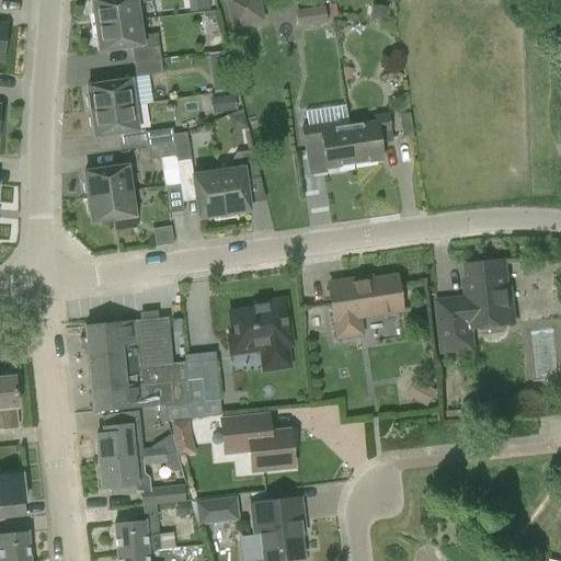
[(94,0),(90,1),(94,26),(137,20),(135,4),(152,1),(151,0),(94,0)]
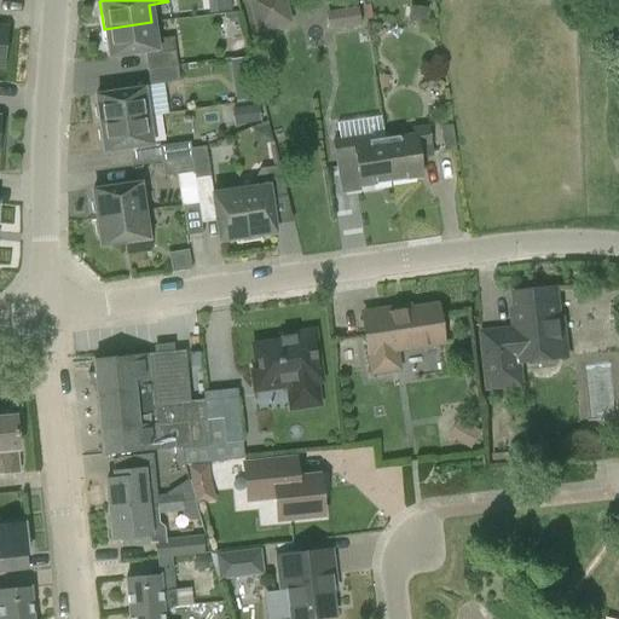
[(247,0),(256,33),(293,23),(285,0),(247,0)]
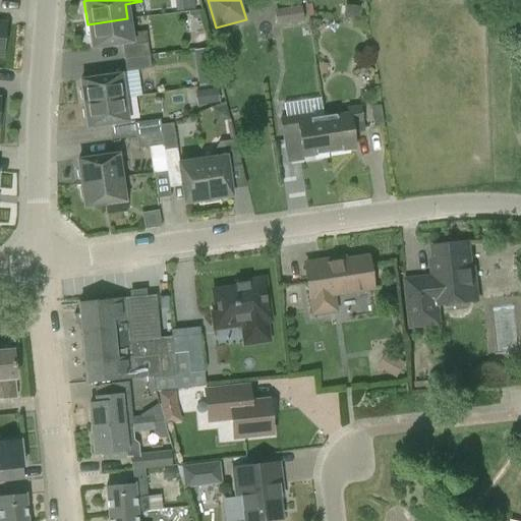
[(299,4),(282,7),(284,22),(302,19),(299,4)]
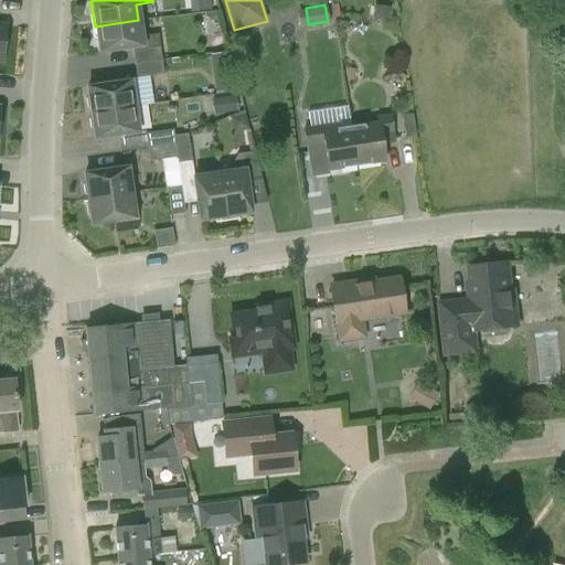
[(140,36),(138,20),(95,27),(98,52),(130,48),(132,64),(160,60),(157,34),(140,36)]
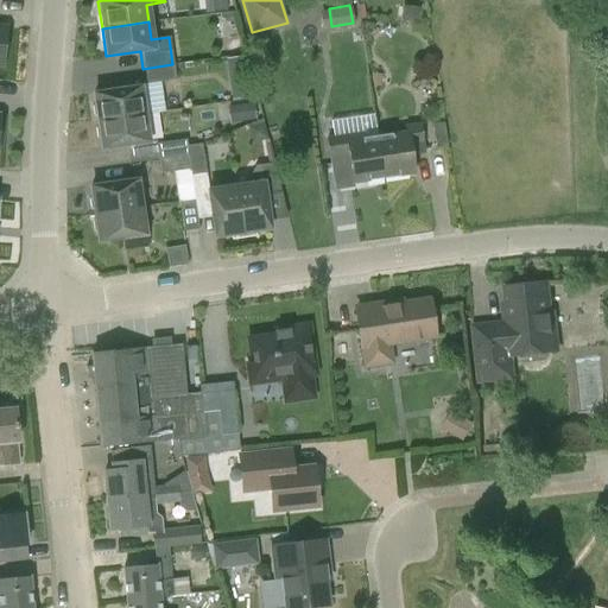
[(230,58),(234,94),(245,93),(240,57),(230,58)]
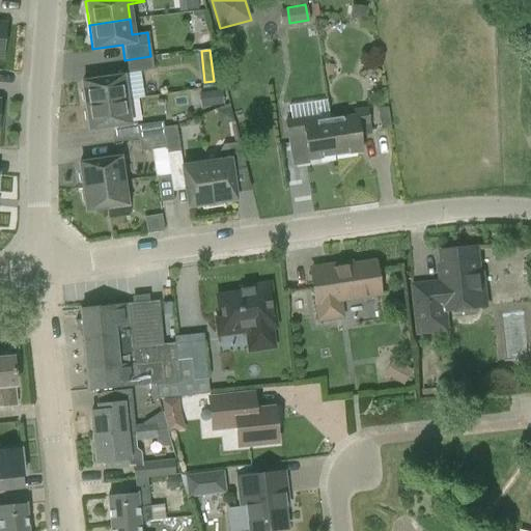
[(144,95),(140,71),(152,68),(150,56),(124,60),(127,73),(121,74),(121,76),(81,82),(84,105),(126,99),(144,95)]
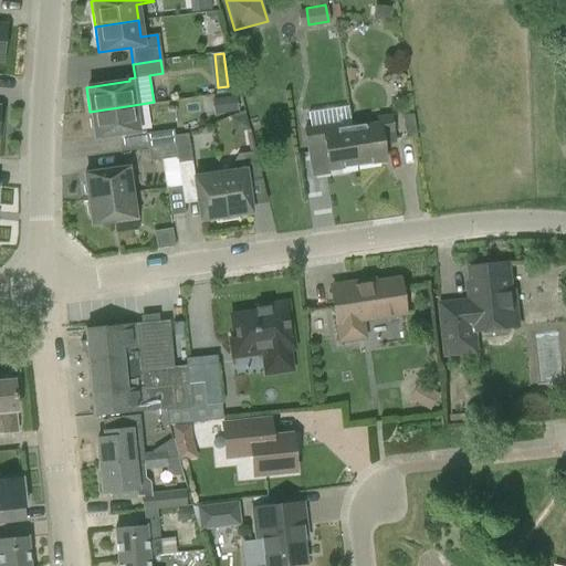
[(218,113),(239,107),(236,94),(215,100),(218,113)]
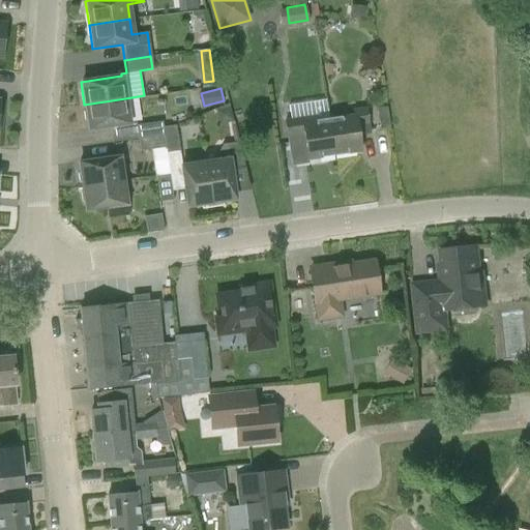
[(88,130),(128,124),(125,98),(84,105),(85,111),(83,112),(85,120),(86,121),(88,130)]
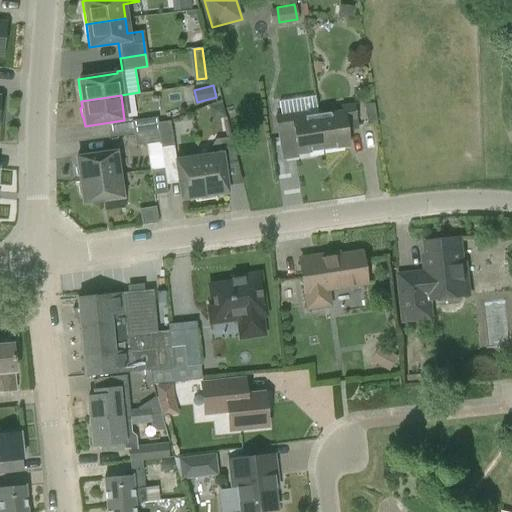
[(341,106),(342,113),(316,117),(321,151),(349,146),(346,130),(358,129),(354,104),(341,106)]
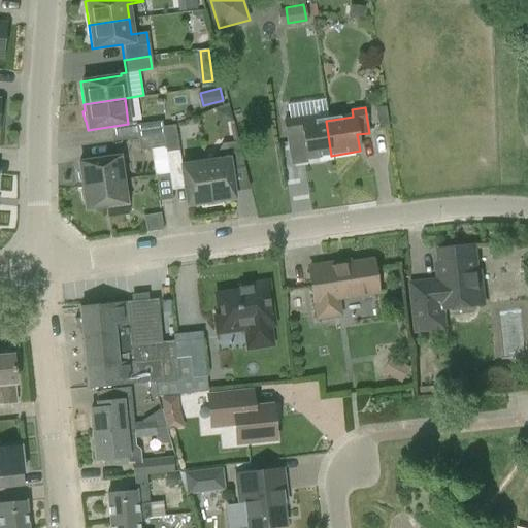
[(307,162),(307,160),(331,156),(326,121),(316,123),(315,114),(283,120),(290,165),(307,162)]
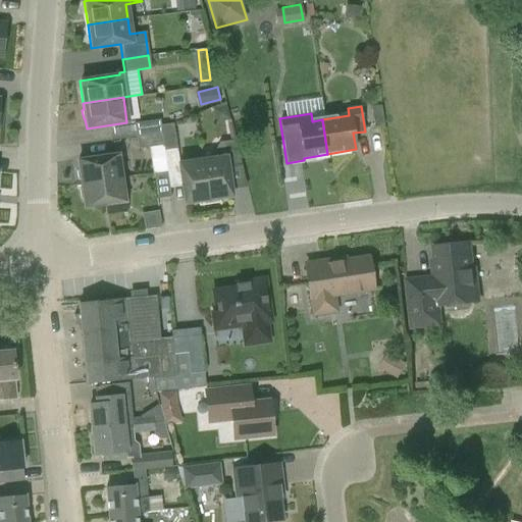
[(134,123),(136,137),(161,133),(160,125),(159,119),(134,123)]
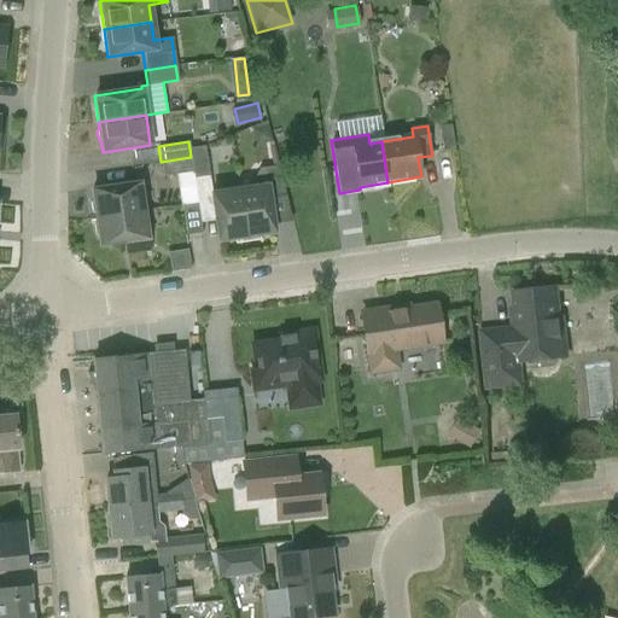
[(204,146),(190,149),(191,157),(193,172),(193,179),(209,176),(204,146)]
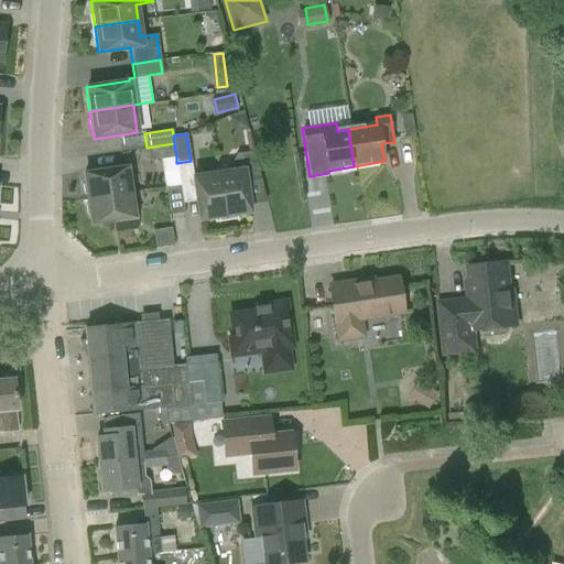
[(149,161),(176,156),(174,143),(147,148),(149,161)]
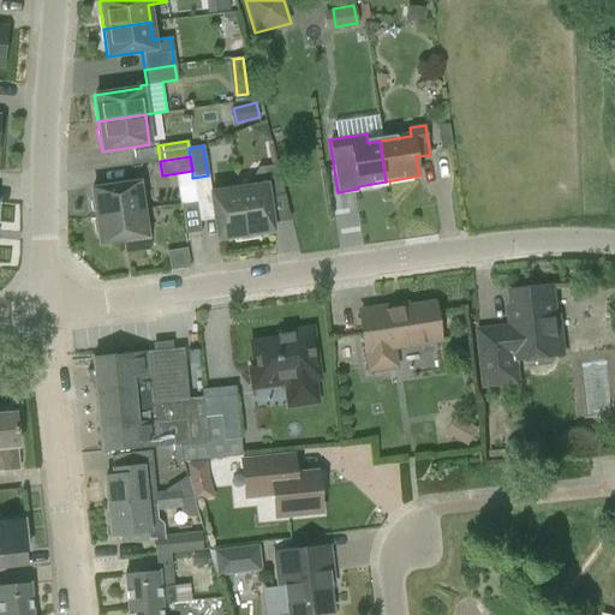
[(251,186),(238,189),(245,236),(274,232),(268,197),(284,193),(276,165),(262,167),(258,168),(251,181),(251,186)]
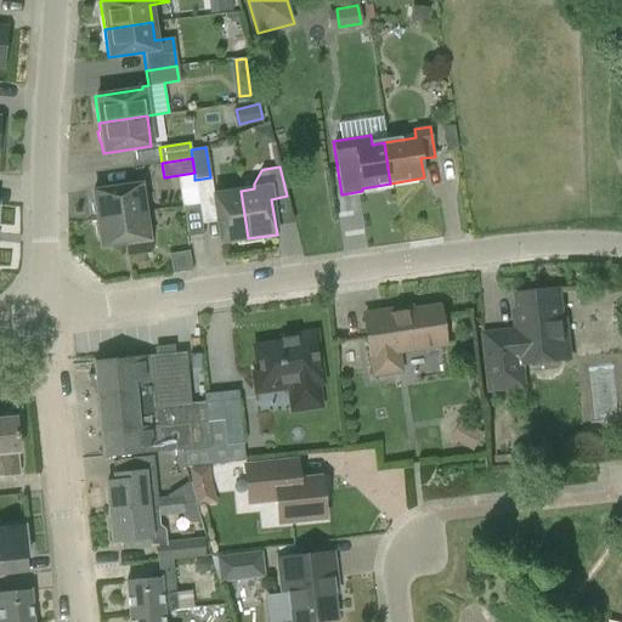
[(94,211),(95,213),(96,220),(145,213),(140,185),(91,192),(94,202),(91,203),(94,211)]
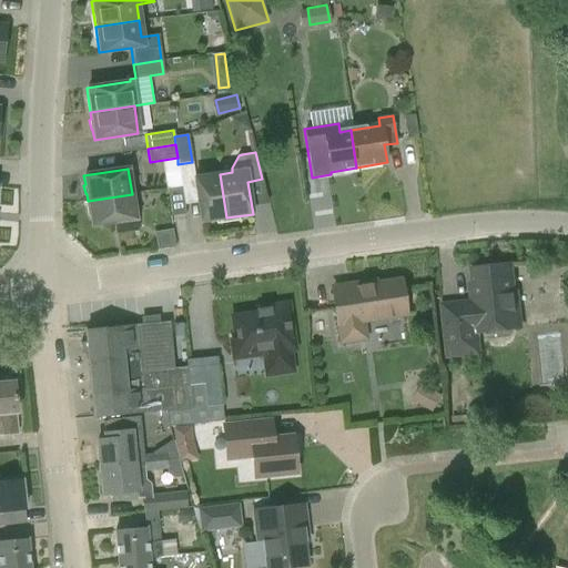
[(201,222),(226,217),(220,174),(194,178),(201,222)]
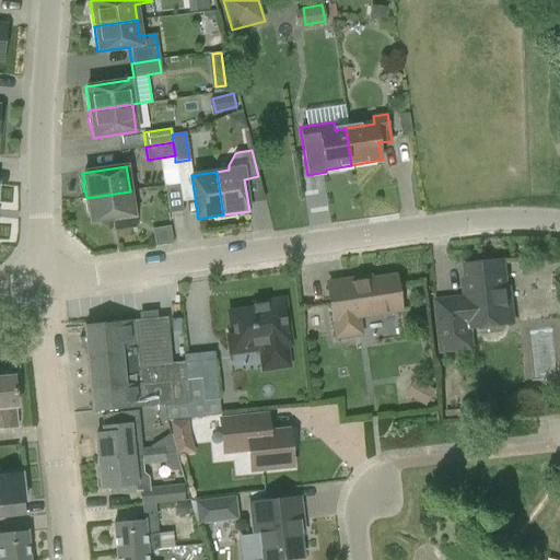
[(168,213),(183,211),(178,184),(165,186),(168,213)]
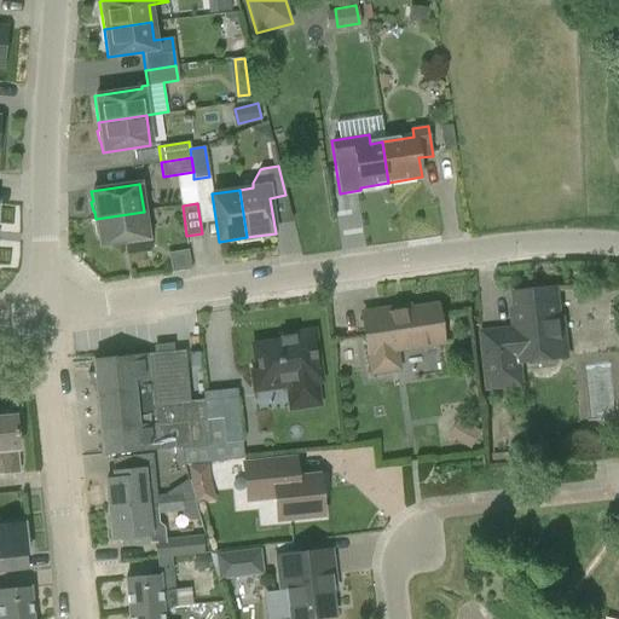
[(132,253),(149,250),(144,212),(96,219),(97,224),(94,225),(96,233),(98,235),(99,247),(131,242),(132,253)]
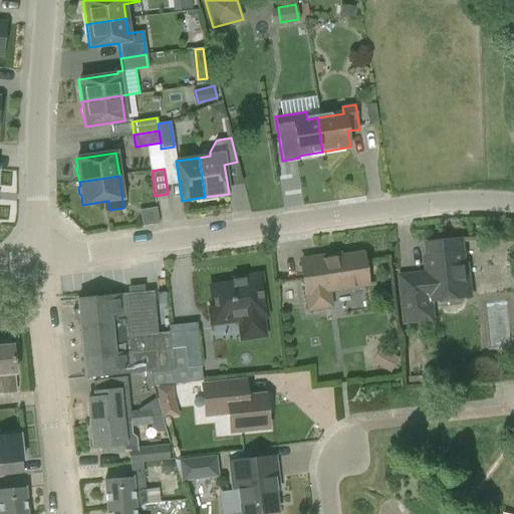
[(437,321),(435,301),(471,296),(464,240),(427,244),(430,272),(399,275),(404,324),(437,321)]
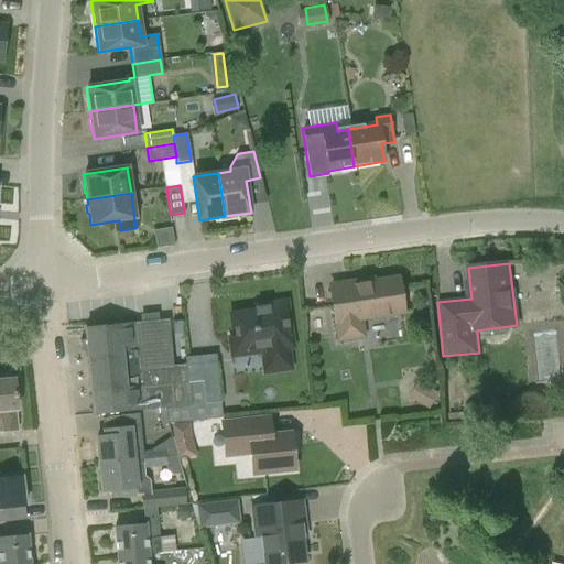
[(355,321),(404,313),(399,279),(331,289),(336,324),(339,340),(357,338),(355,321)]
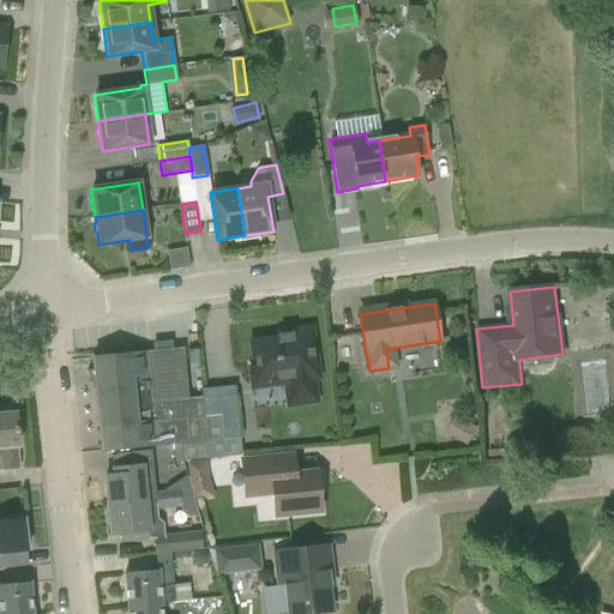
[(257,365),(251,366),(253,387),(294,380),(298,403),(317,401),(313,378),(319,377),(312,329),(290,332),(290,333),(278,336),(280,339),(253,344),(257,365)]
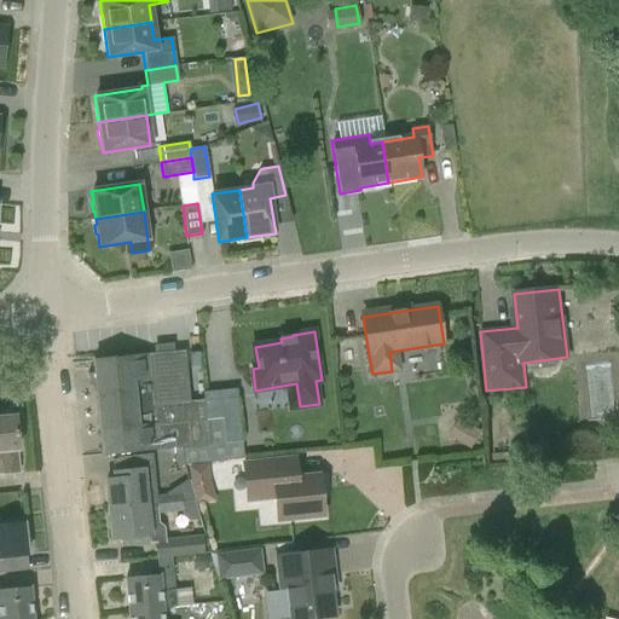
[(149,354),(93,360),(103,455),(181,447),(208,444),(206,418),(156,424),(155,408),(187,404),(187,403),(183,352),(149,356),(149,354)]
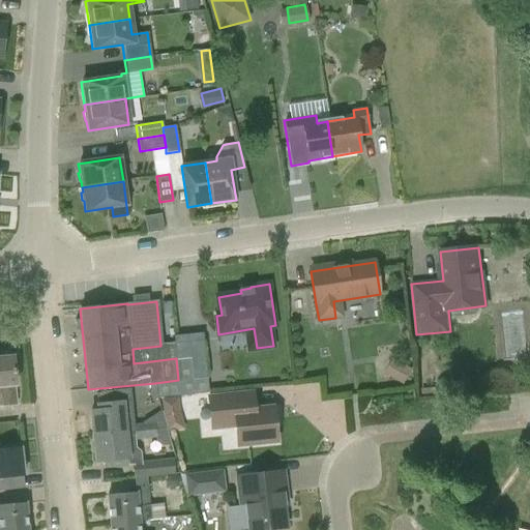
[(178,380),(155,383),(157,398),(209,392),(204,340),(189,341),(190,357),(176,358),(178,380)]
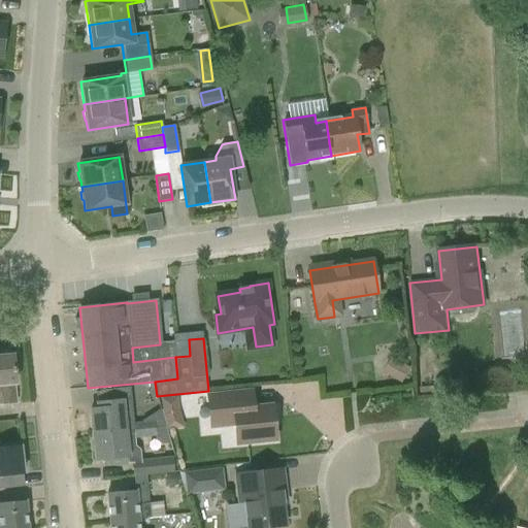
[(0,357),(0,404),(18,403),(15,385),(14,385),(11,356),(0,357)]
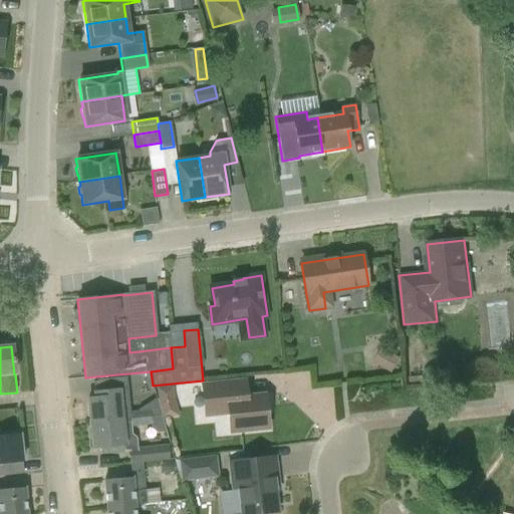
[(397,369),(401,352),(379,348),(376,364),(397,369)]
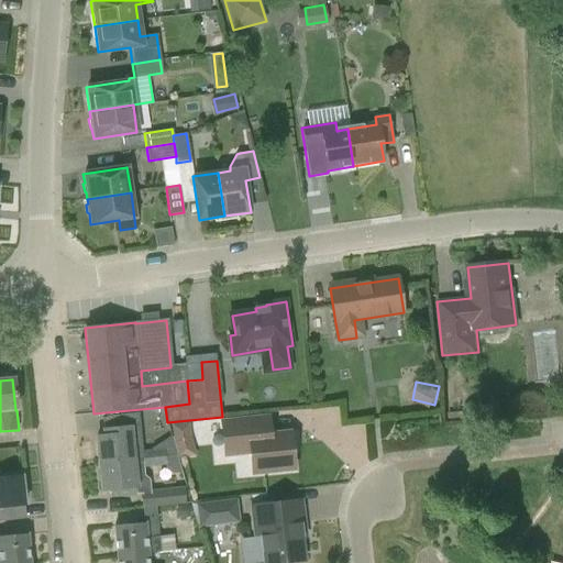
[(96,437),(98,463),(134,460),(174,455),(173,444),(164,445),(164,451),(141,454),(136,414),(107,416),(107,418),(102,419),(103,437),(96,437)]
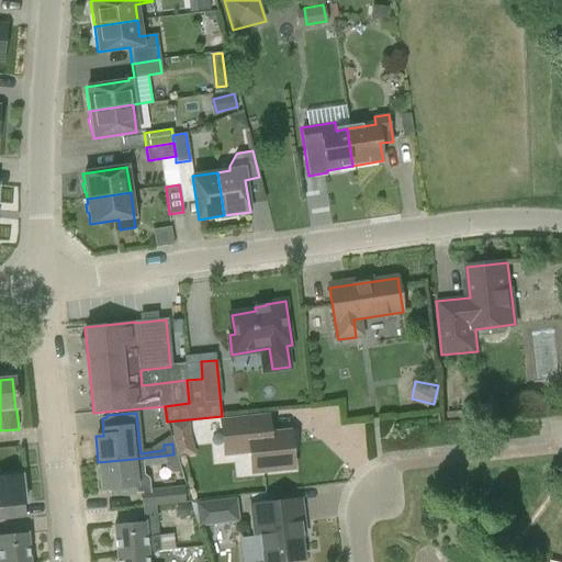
[(290,431),(270,434),(268,416),(223,422),(227,457),(249,454),(251,473),(293,469),(290,431)]
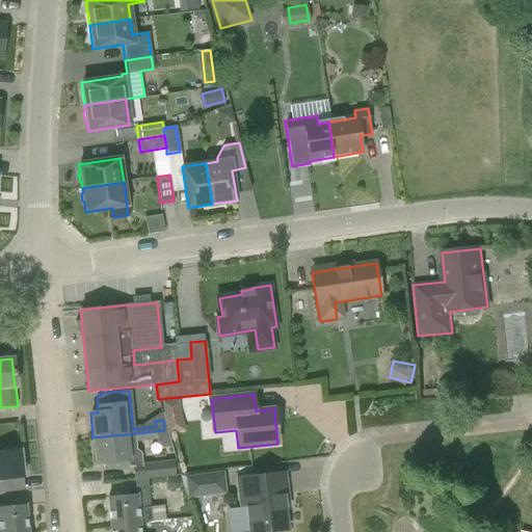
[(182,398),(165,399),(168,429),(185,428),(182,398)]
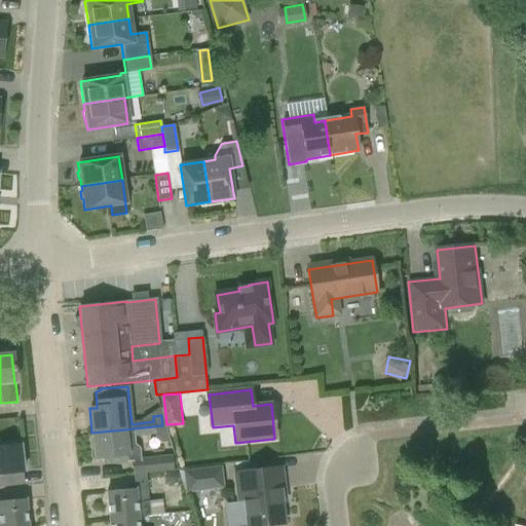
[(95,458),(102,457),(103,464),(134,461),(135,474),(145,473),(156,472),(154,456),(141,457),(140,448),(135,444),(134,436),(154,434),(154,436),(164,435),(162,425),(125,429),(91,433),(95,458)]
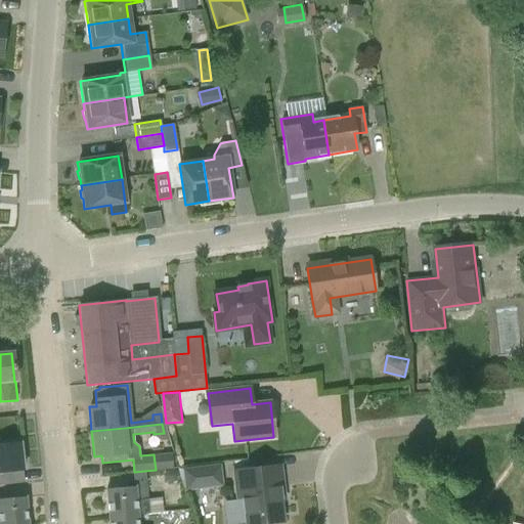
[(0,484),(24,482),(19,445),(0,446),(0,484)]
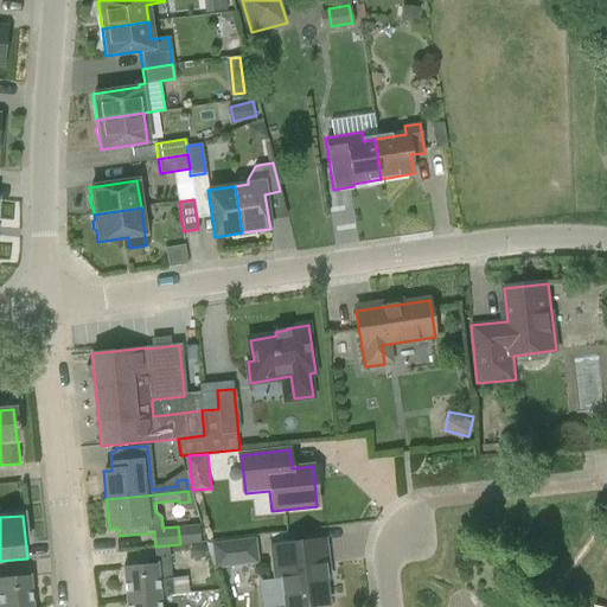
[(213,568),(259,563),(255,537),(210,542),(213,568)]
